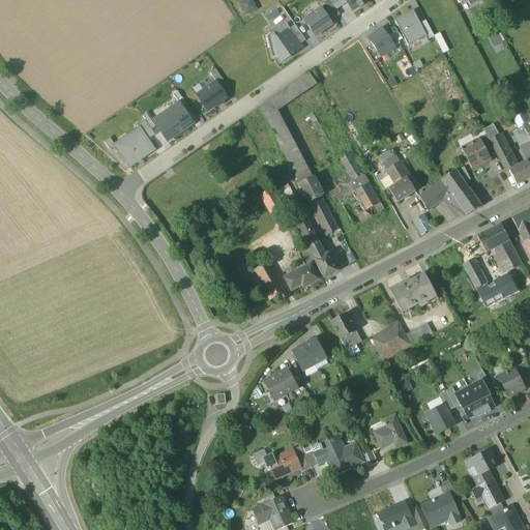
[(256,9),(251,0),(246,0),(239,4),(245,16),(256,9)]
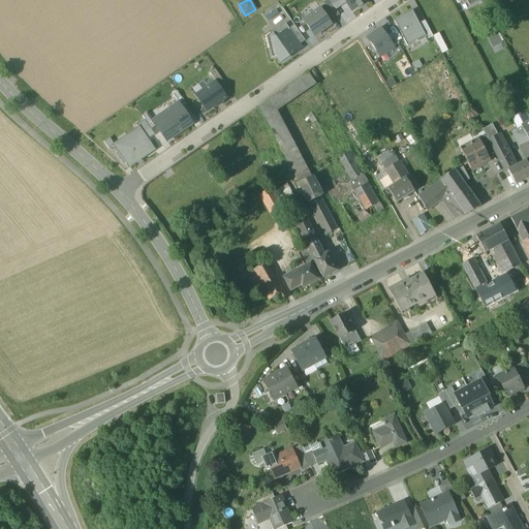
[(329,0),(333,5),(336,10),(346,3),(344,0),(329,0)]
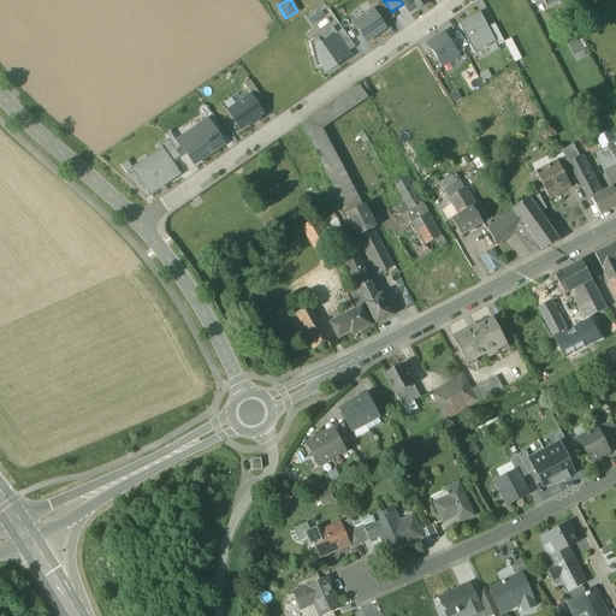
[(401,0),(403,4),(409,13),(418,7),(419,10),(426,4),(425,3),(427,0),(401,0)]
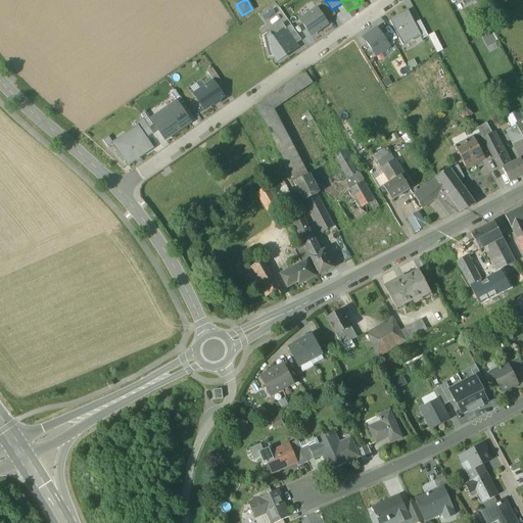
[(259,14),(271,30),(287,17),(276,2),(259,14)]
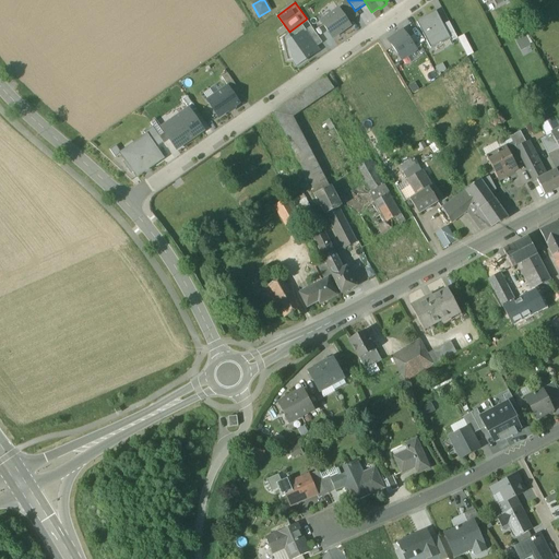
[(352,6),(341,13),(348,23),(358,16),(355,11),(352,6)]
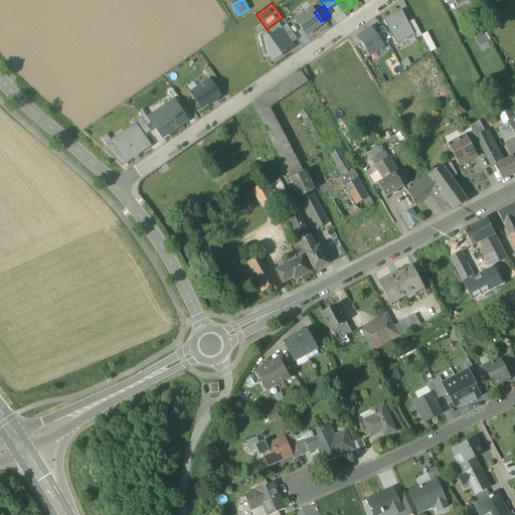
[(312,9),(296,20),(306,35),(323,24),(312,9)]
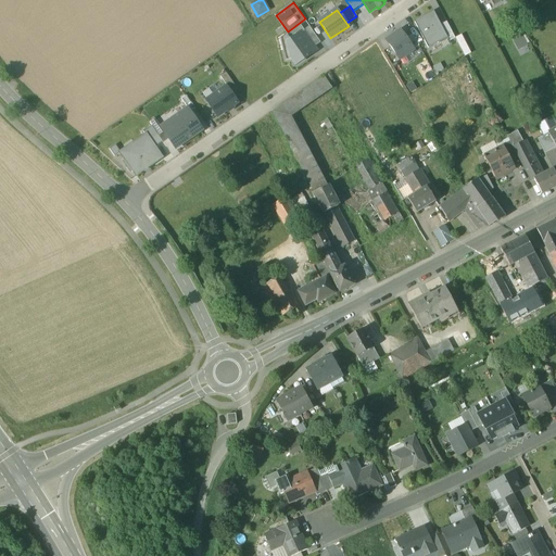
[(433,11),(414,22),(428,49),(439,43),(447,38),(441,25),(433,11)]
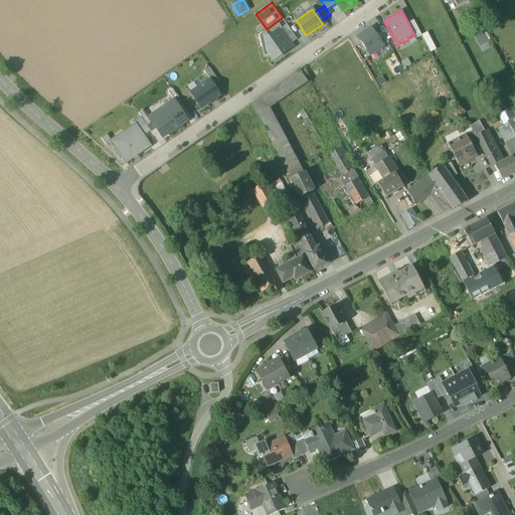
[(413,20),(408,23),(414,35),(416,38),(421,36),(413,20)]
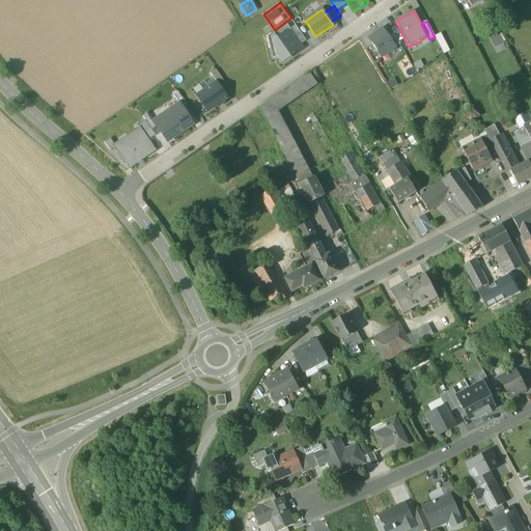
[(270,49),(273,58),(278,57),(281,63),(298,52),(289,39),(295,36),(290,29),(286,24),(272,34),(275,39),(274,40),(275,47),(270,49)]
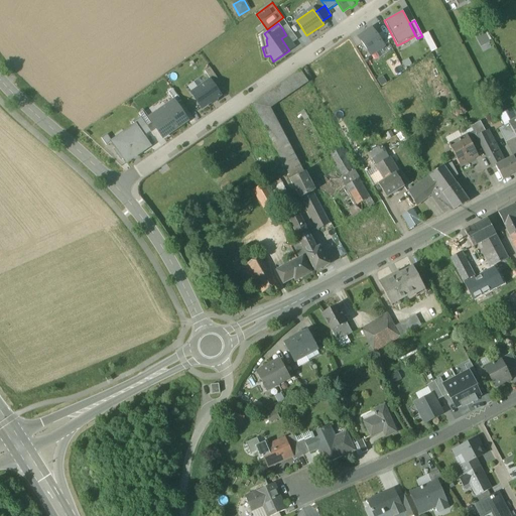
[(286,25),(282,28),(286,35),(291,43),(296,39),(286,25)]
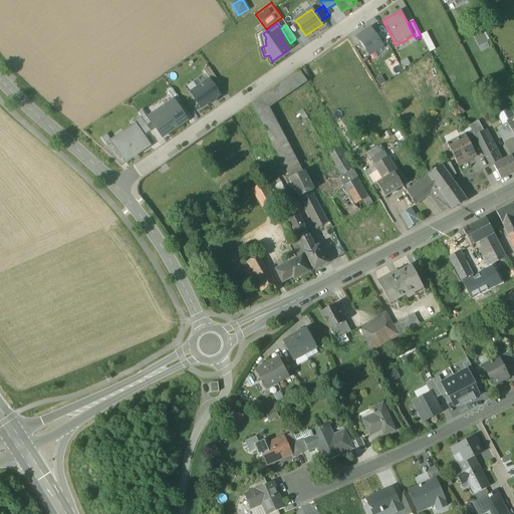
[(370,28),(356,38),(368,55),(382,46),(375,36),(370,28)]
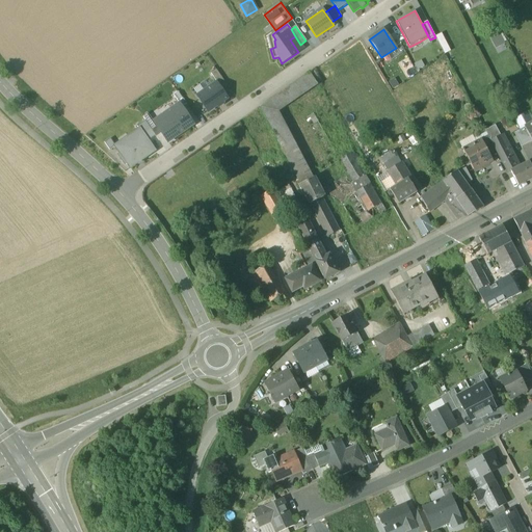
[(394,33),(389,37),(396,48),(401,44),(394,33)]
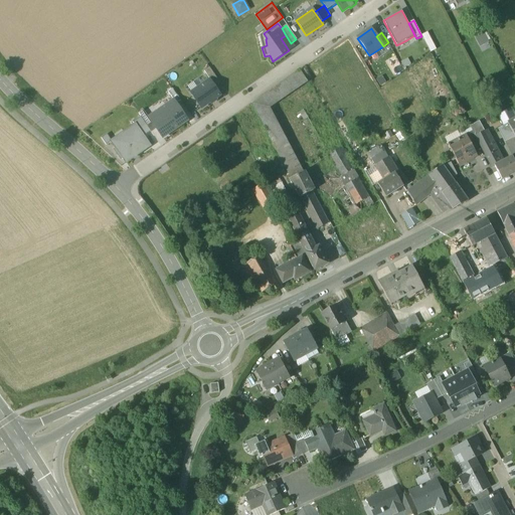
[(436,49),(427,32),(421,35),(430,52),(436,49)]
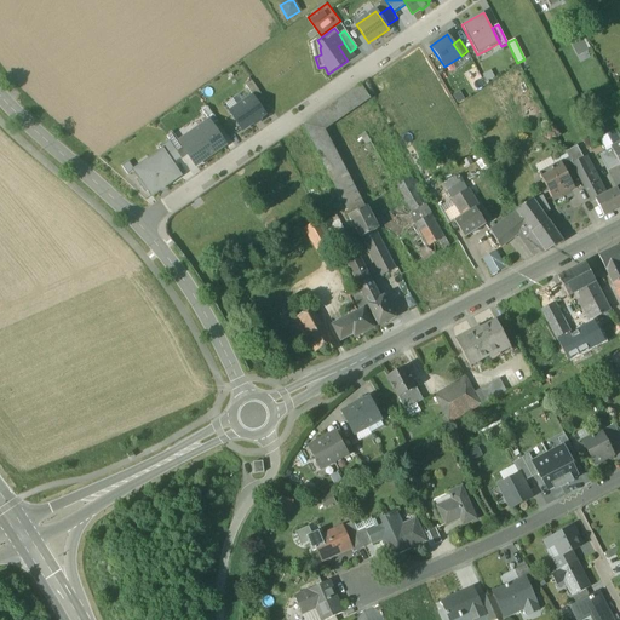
[(584,41),(574,45),(579,59),(590,55),(584,41)]
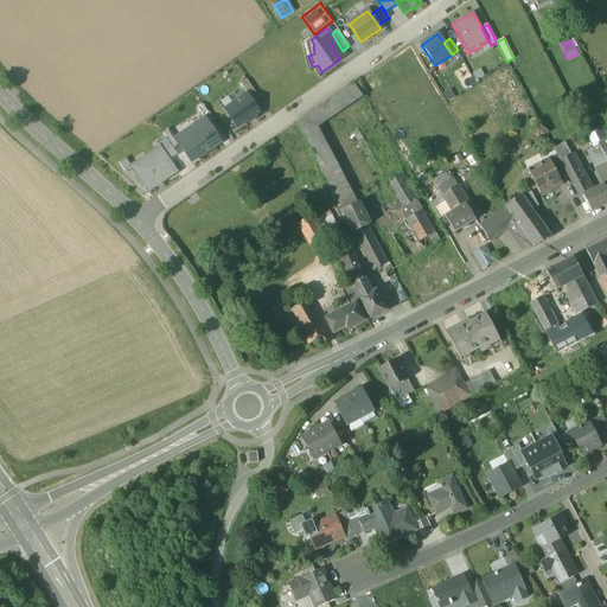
[(337,42),(331,45),(340,59),(346,55),(343,51),(337,42)]
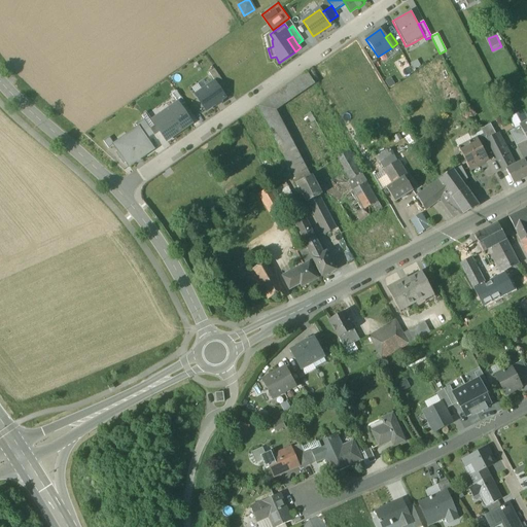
[(424,36),(416,41),(419,47),(428,43),(426,39),(424,36)]
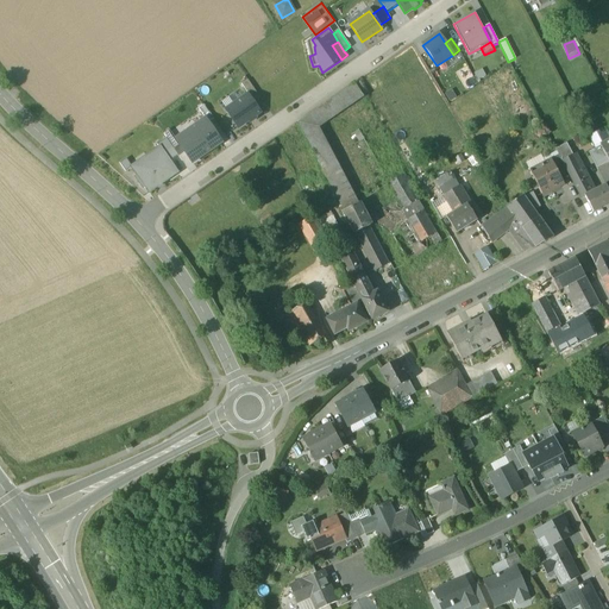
[(453,55),(437,66),(443,74),(459,62),(453,55)]
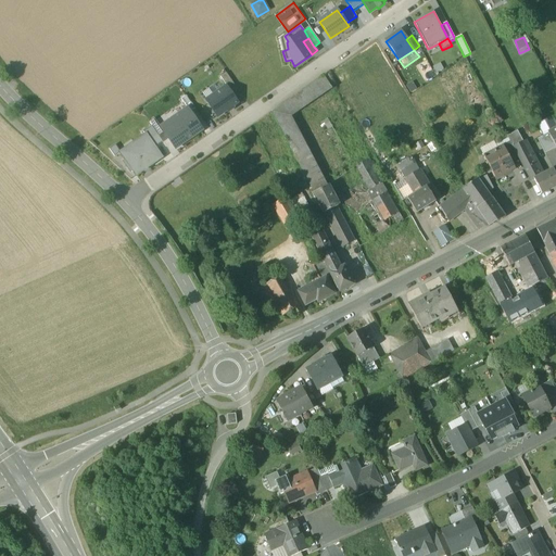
[(237,89),(226,73),(220,77),(227,87),(231,93),(237,89)]
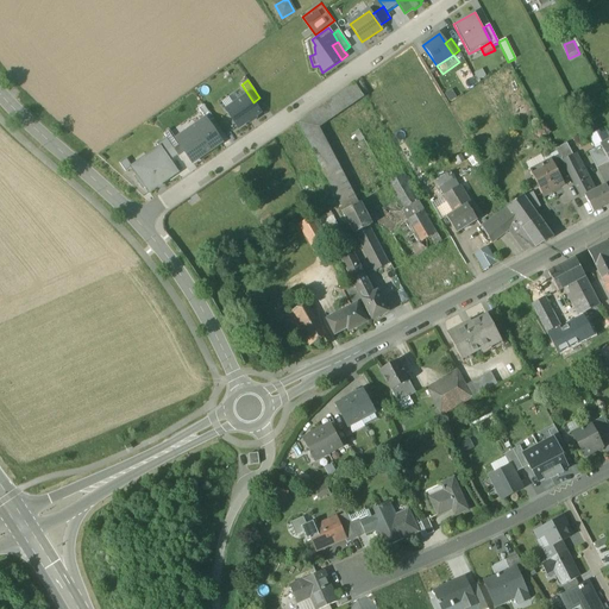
[(297,124),(338,201),(353,194),(320,129),(364,98),(355,83),(297,124)]
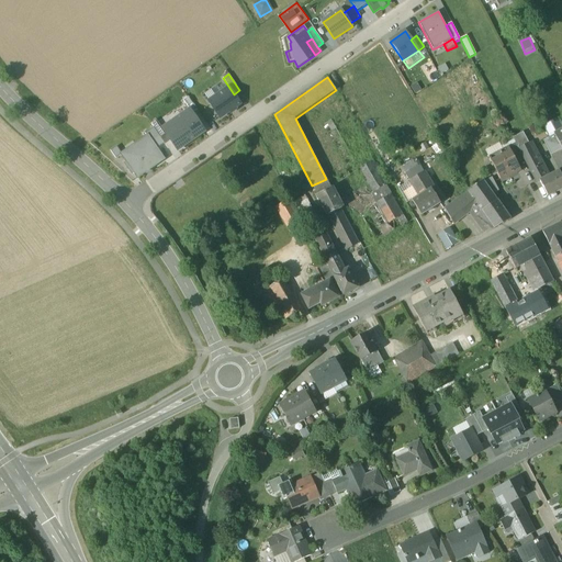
[(220,117),(240,103),(234,94),(229,88),(209,102),(220,117)]
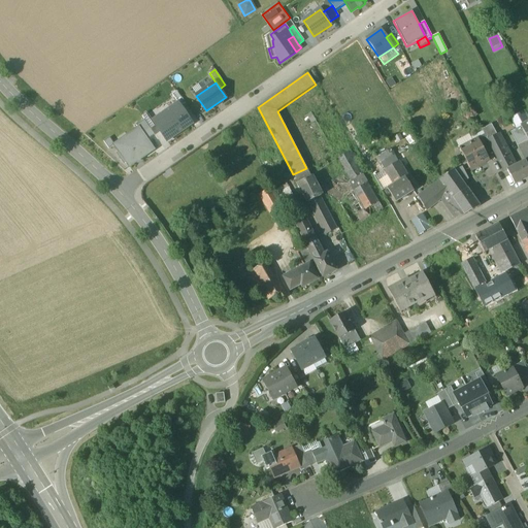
[(447,92),(448,100),(455,99),(458,99),(457,92),(454,92),(454,91),(447,92)]
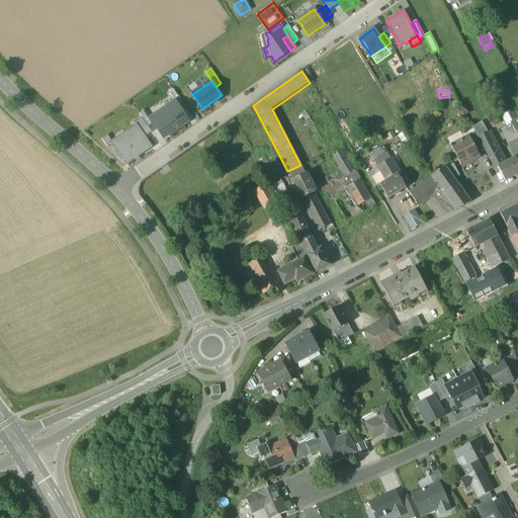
[(182,101),(174,90),(169,93),(175,101),(177,104),(182,101)]
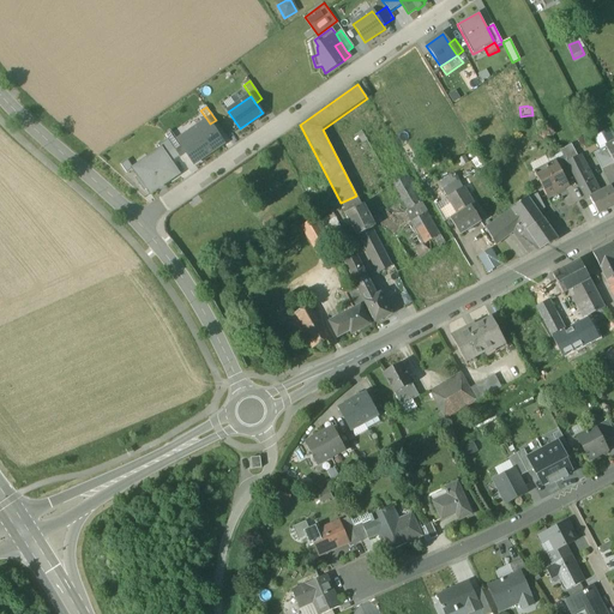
[(194,164),(223,144),(210,124),(208,120),(178,140),(194,164)]
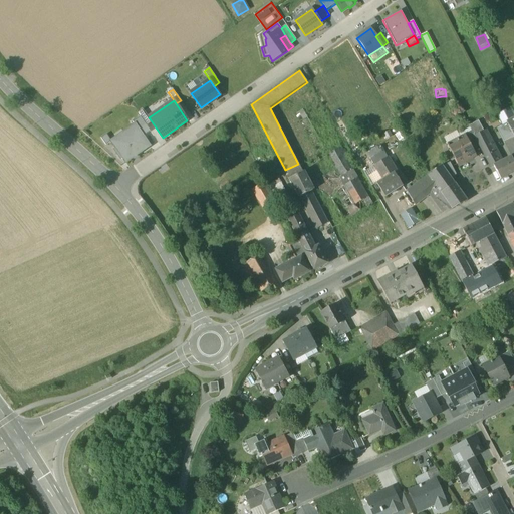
[(498,118),(502,125),(508,122),(504,115),(498,118)]
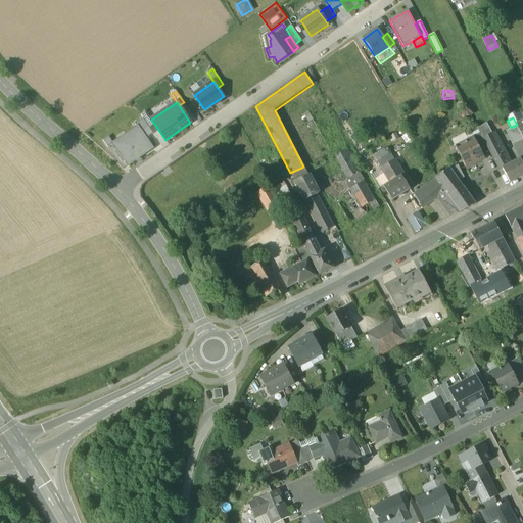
[(137,127),(141,133),(141,132),(146,139),(153,134),(143,119),(135,125),(137,127)]
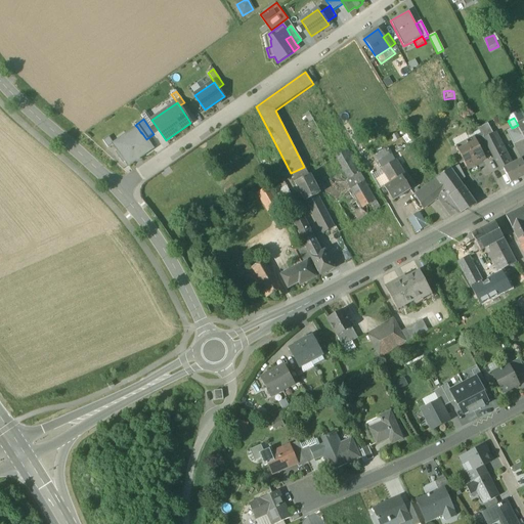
[(478,129),(481,133),(484,139),(493,134),(487,124),(478,129)]
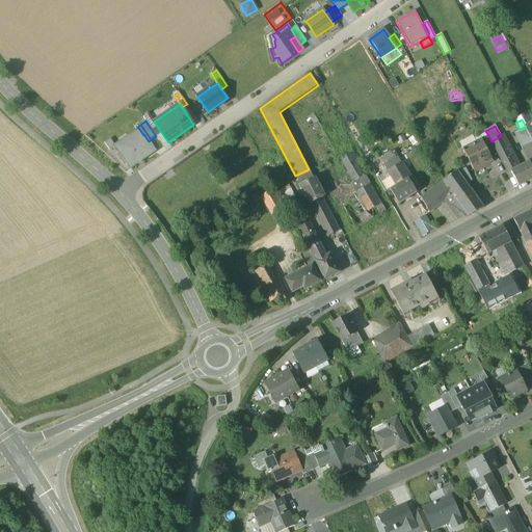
[(531,139),(526,127),(520,130),(527,144),(531,141),(531,139)]
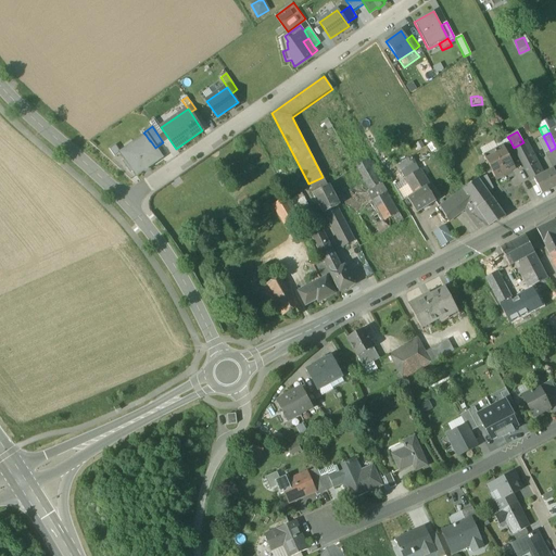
[(146,135),(131,144),(134,148),(139,149),(150,141),(146,135)]
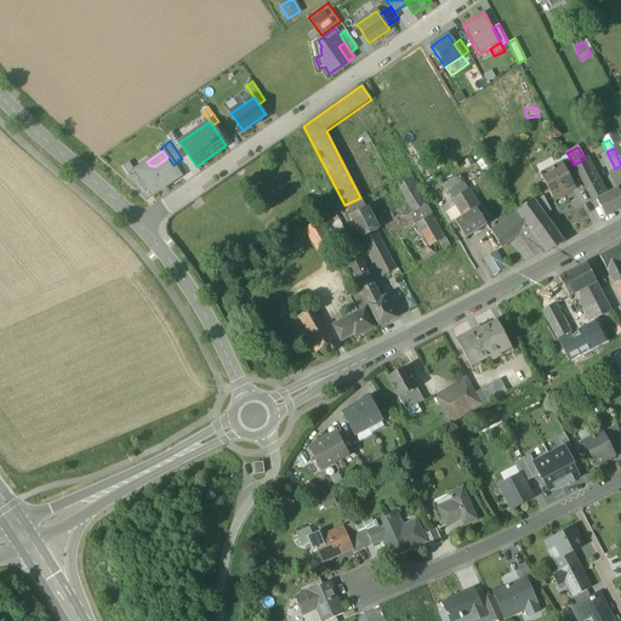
[(609,171),(615,169),(607,152),(600,155),(609,171)]
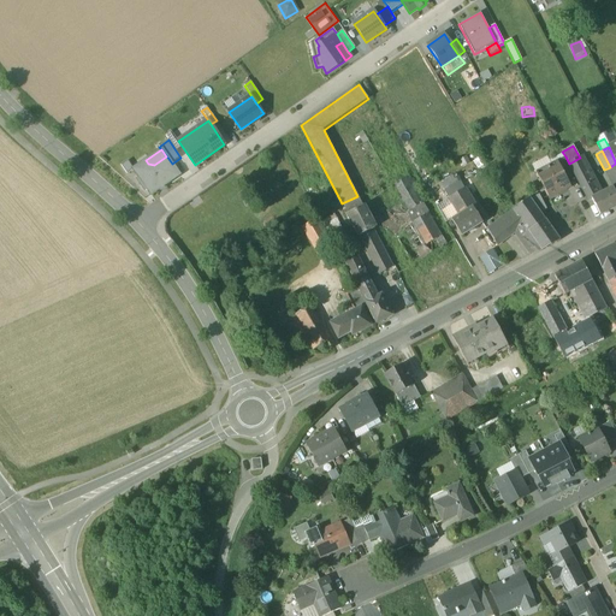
[(562,154),(549,161),(551,165),(556,161),(564,158),(562,154)]
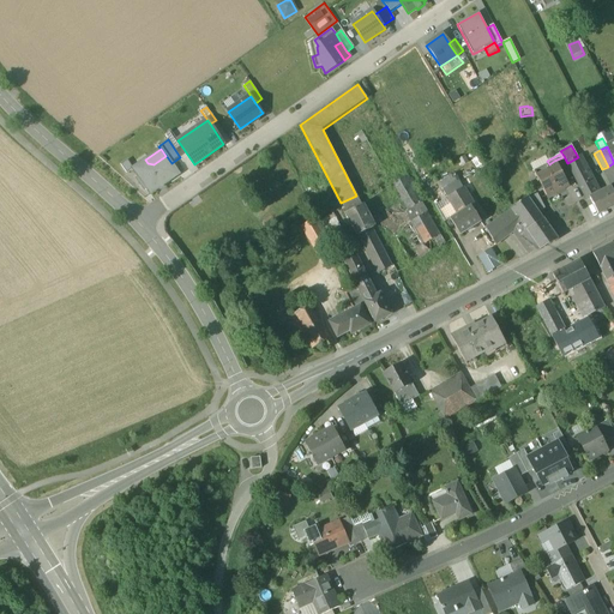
[(166,155),(166,156),(154,164),(148,163),(145,160),(133,168),(132,169),(133,169),(139,178),(137,180),(144,190),(146,188),(150,194),(179,174),(172,163),(166,155)]
